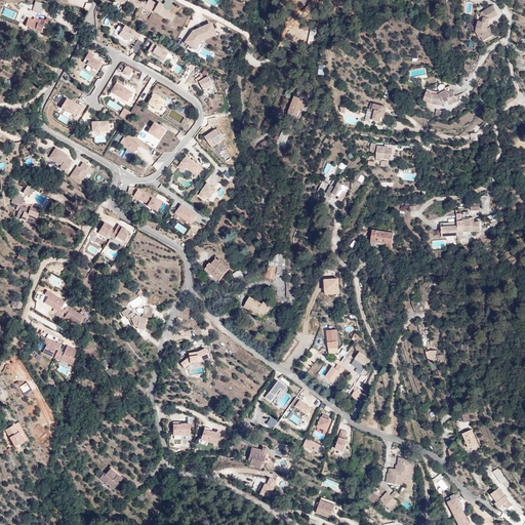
[(115,0),(124,4),(125,1),(132,4),(132,6),(138,8),(140,3),(134,0),(115,0)]
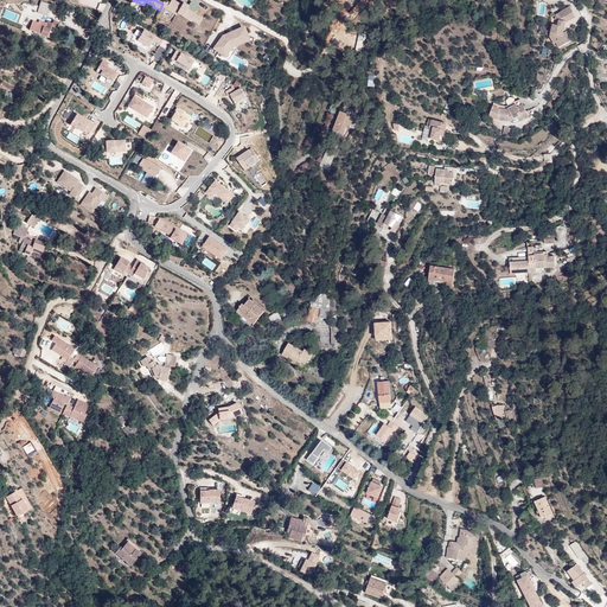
[(161,6),(176,14),(177,13),(192,21),(192,20),(199,25),(203,19),(195,13),(199,6),(191,1),(189,6),(183,2),(181,5),(172,0),(171,0),(170,4),(166,1),(164,2),(161,6)]
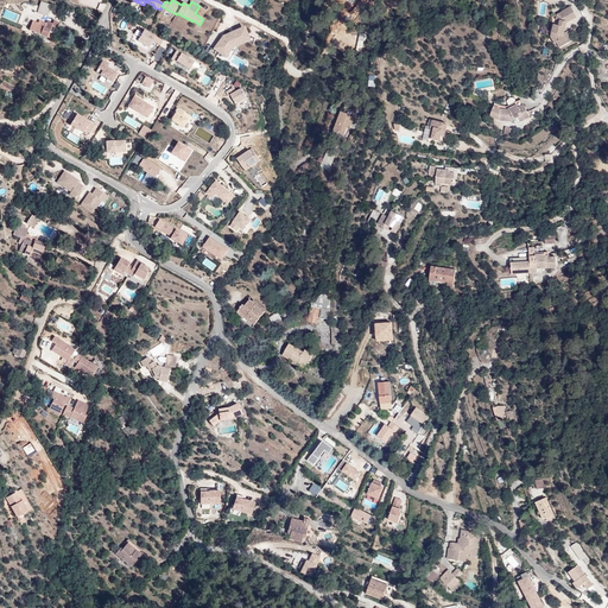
[(50,5),(40,2),(38,13),(46,16),(50,5)]
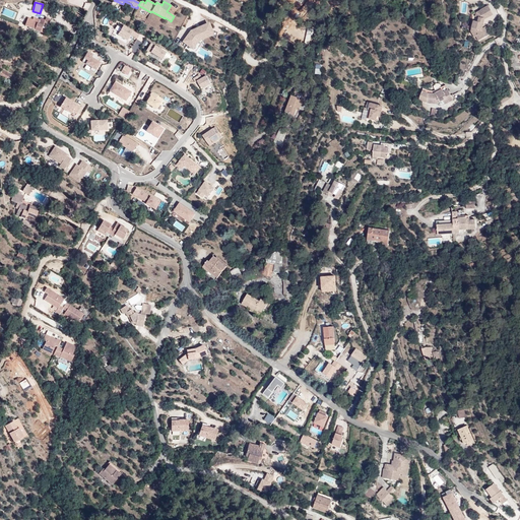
[(481,28),(483,23),(484,19),(493,14),(489,6),(480,10),(478,17),(477,22),(474,21),(471,31),(474,38),(476,37),(478,41),(490,35),(485,26),(481,28)]
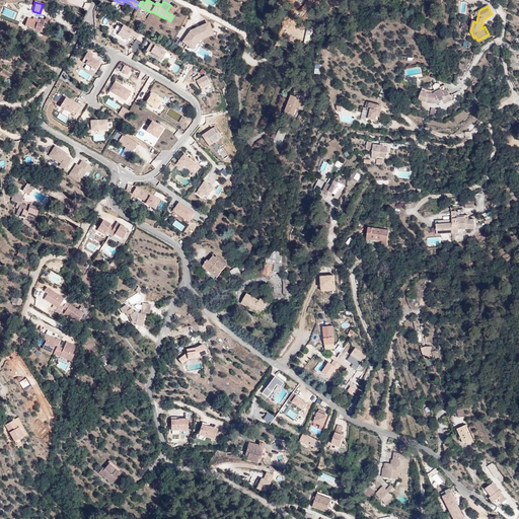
[(28,17),(24,25),(45,33),(47,28),(49,29),(51,24),(49,23),(51,19),(46,18),(45,20),(40,18),(39,21),(28,17)]
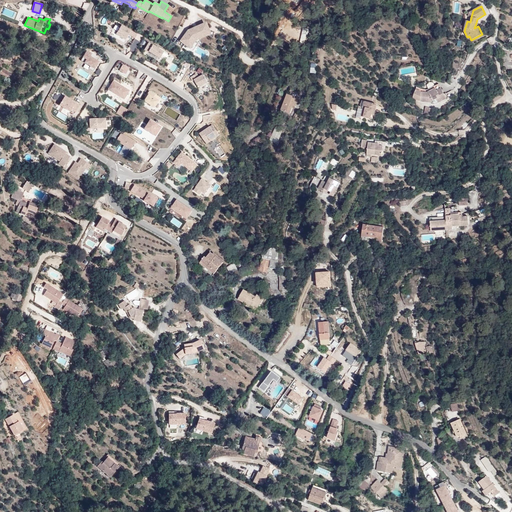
[(290,42),(298,30),(287,22),(278,34),(290,42)]
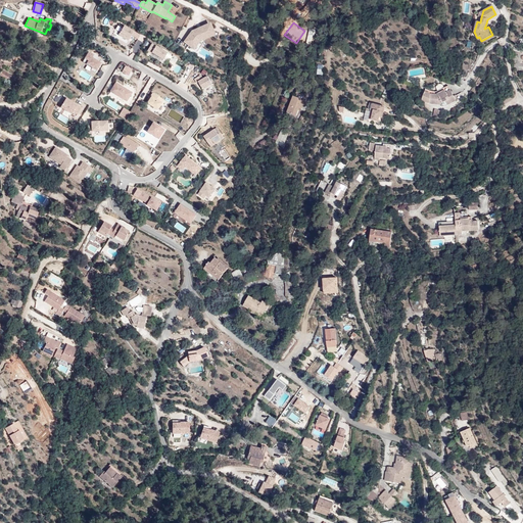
[(124,26),(119,35),(128,41),(131,36),(138,40),(140,36),(124,26)]
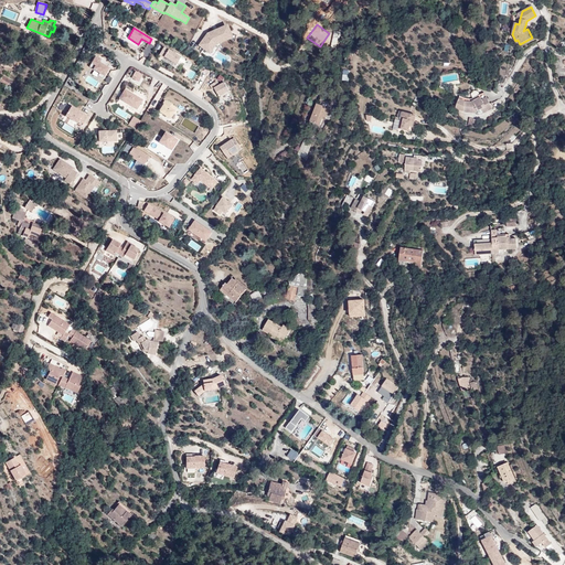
[(210,52),(215,44),(227,39),(222,28),(208,34),(200,45),(210,52)]
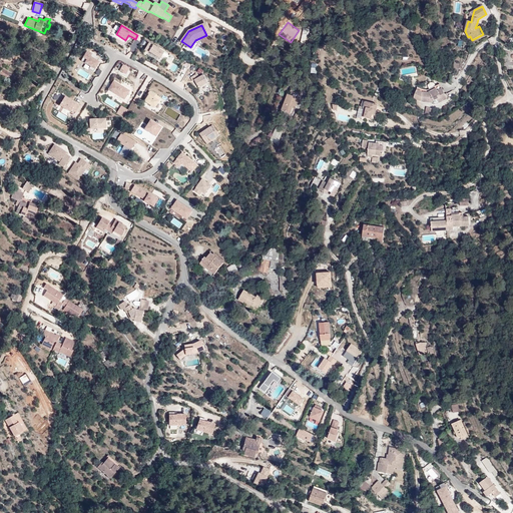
[(163,52),(148,43),(144,50),(148,52),(149,51),(160,58),(163,52)]
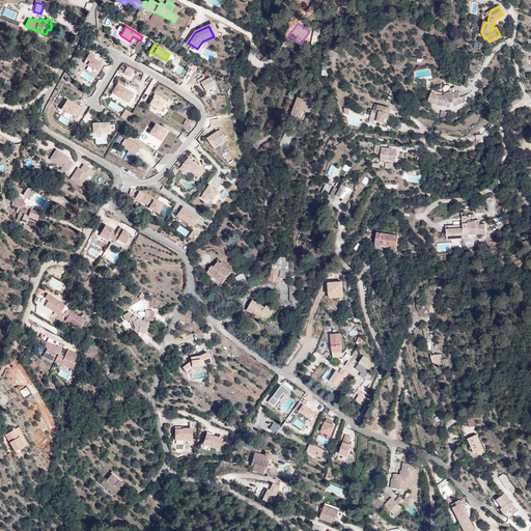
[(100,59),(90,53),(84,62),(93,68),(92,71),(96,74),(103,64),(99,61),(100,59)]
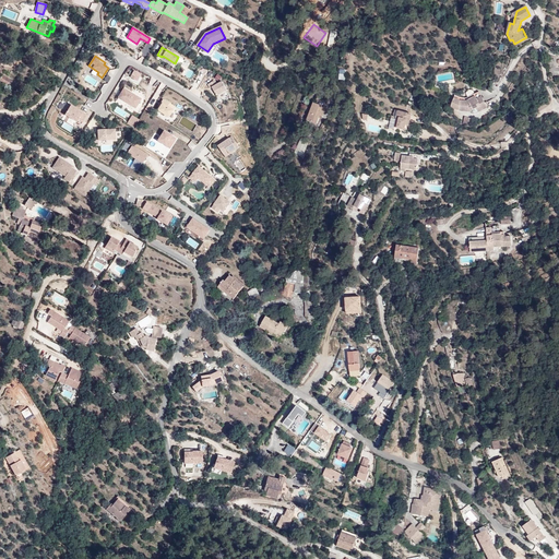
[(137,81),(141,72),(133,69),(130,78),(137,81)]
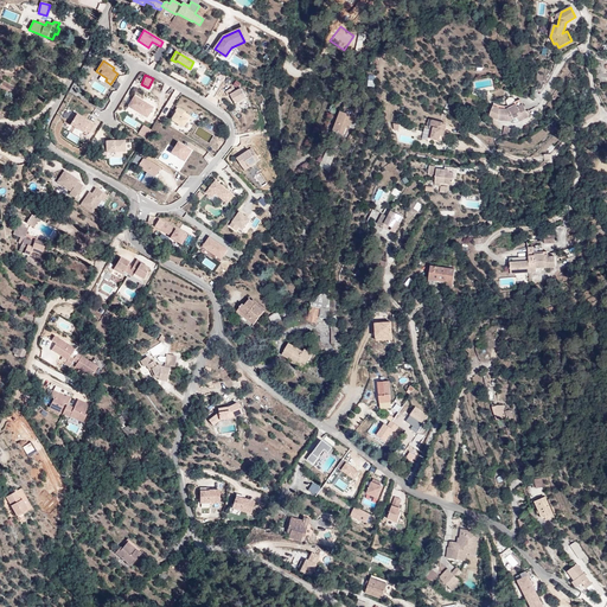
[(17,91),(2,82),(1,83),(0,81),(0,87),(14,96),(17,91)]
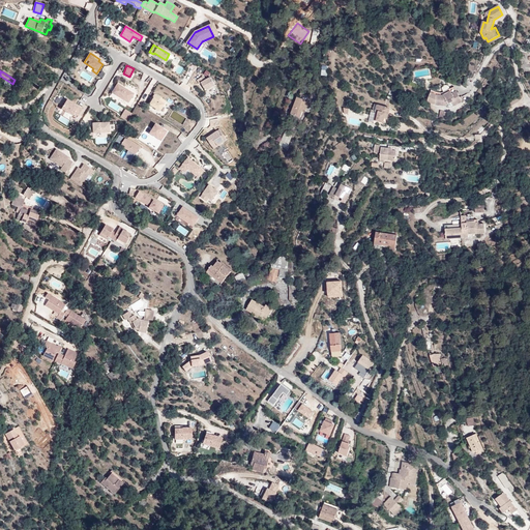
[(204,77),(198,80),(200,84),(202,83),(206,91),(215,85),(211,78),(206,80),(204,77)]
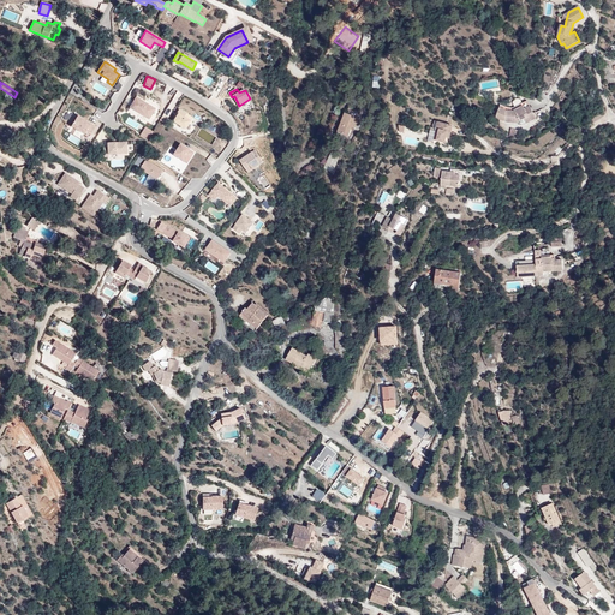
[(155,109),(136,97),(130,107),(149,119),(155,109)]
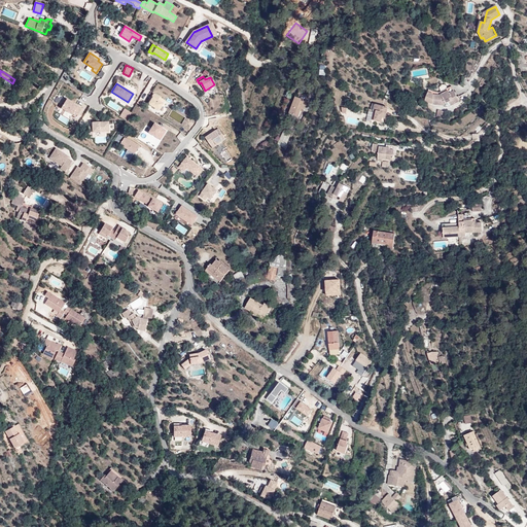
[(451,106),(459,102),(452,86),(440,93),(434,92),(429,91),(424,101),(432,104),(445,105),(445,104),(449,102),(451,106)]
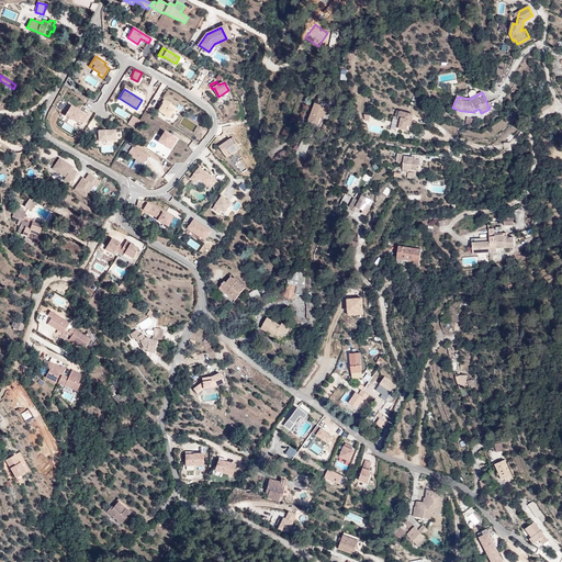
[(158,111),(169,117),(176,108),(165,100),(161,104),(163,104),(161,107),(158,111)]
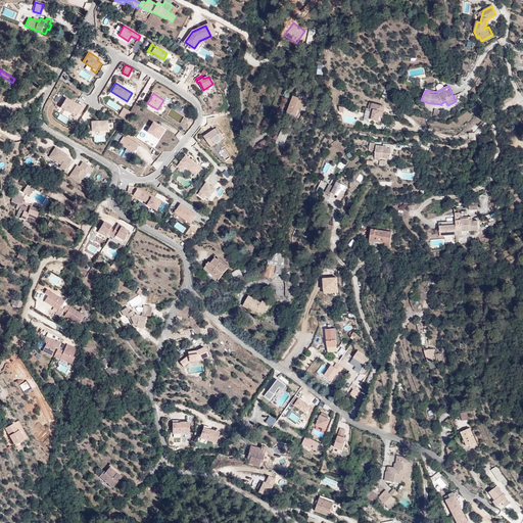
[(304,100),(293,96),(287,112),(296,115),(299,108),(300,105),(303,105),(304,100)]
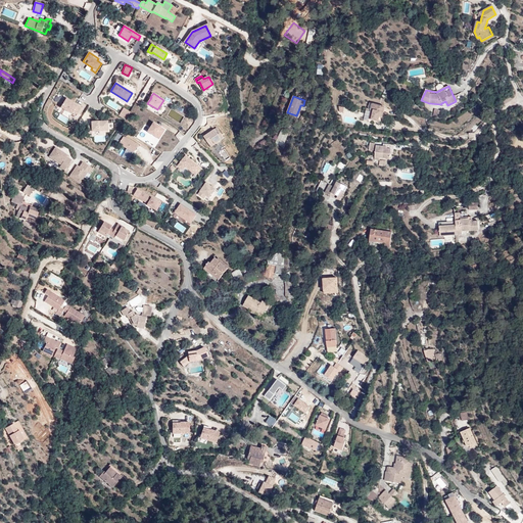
[(82,107),(66,98),(60,107),(72,113),(73,111),(78,114),(82,107)]
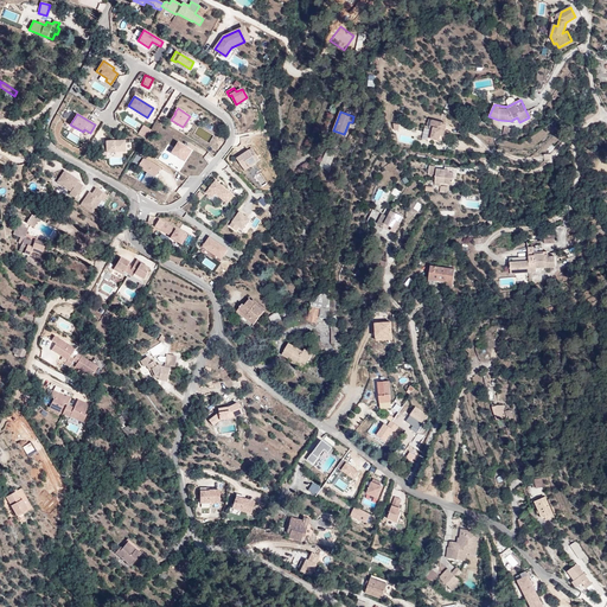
[(440,135),(443,136),(446,125),(433,121),(428,138),(439,140),(440,135)]
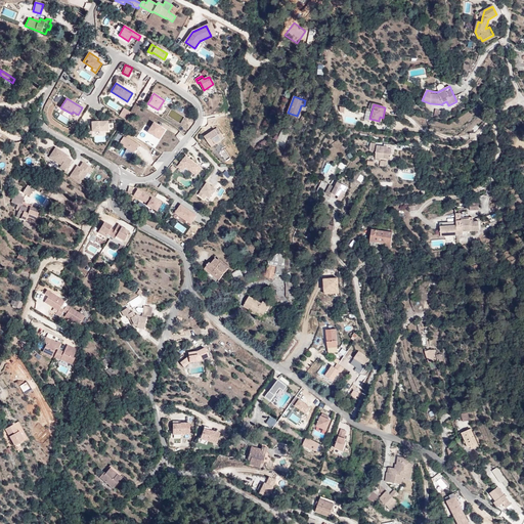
[(122,107),(119,116),(126,119),(129,111),(122,107)]
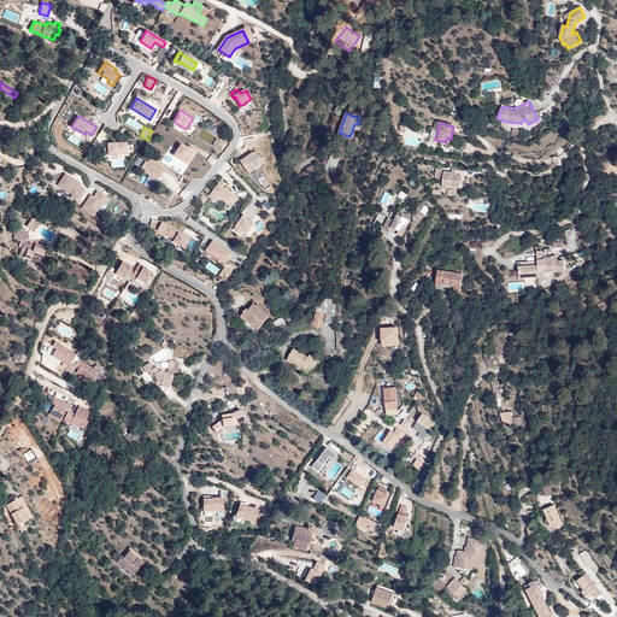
[(522,131),(512,129),(510,136),(519,140),(522,131)]
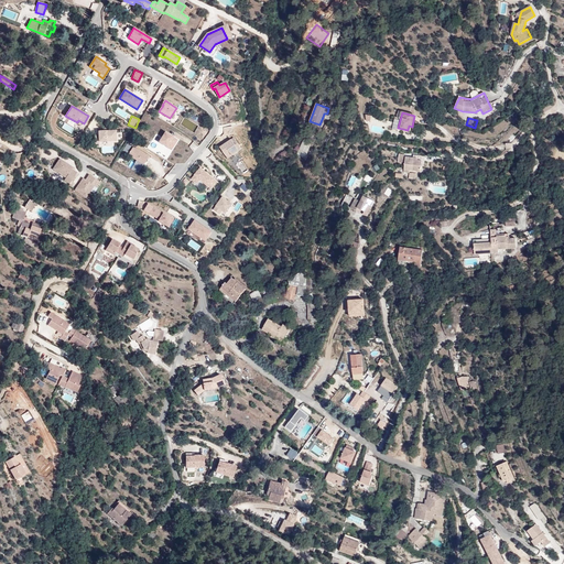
[(98,136),(94,136),(95,144),(99,143),(99,141),(117,141),(116,130),(98,131),(98,136)]
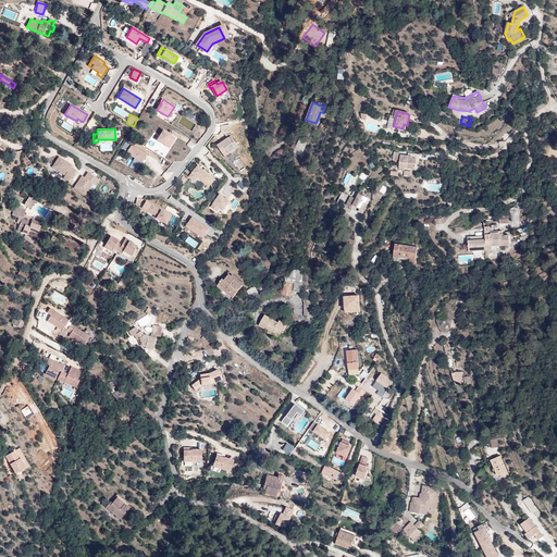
[(175,138),(163,131),(157,140),(169,148),(175,138)]
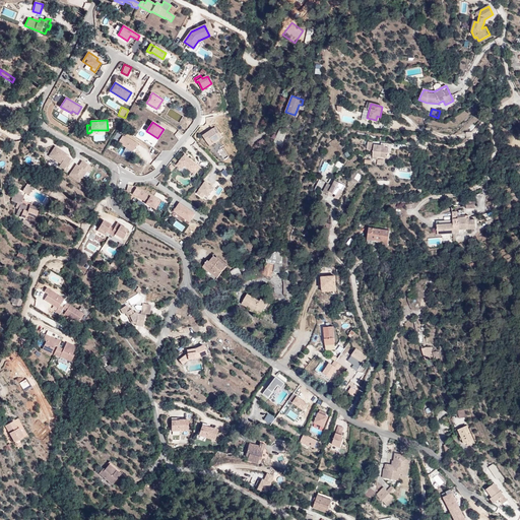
[(216,127),(203,136),(210,146),(222,137),(216,127)]
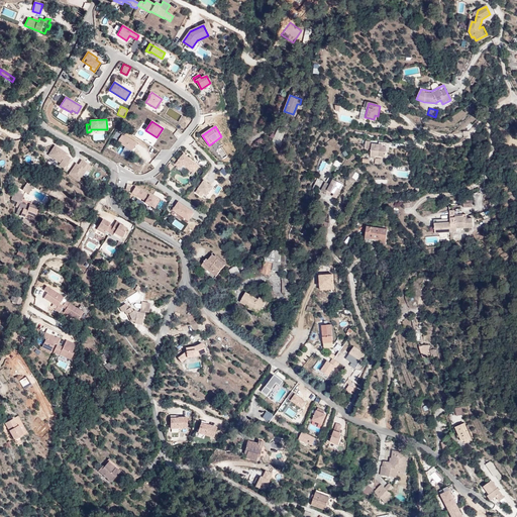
[(272,140),(280,144),(286,130),(278,127),(272,140)]
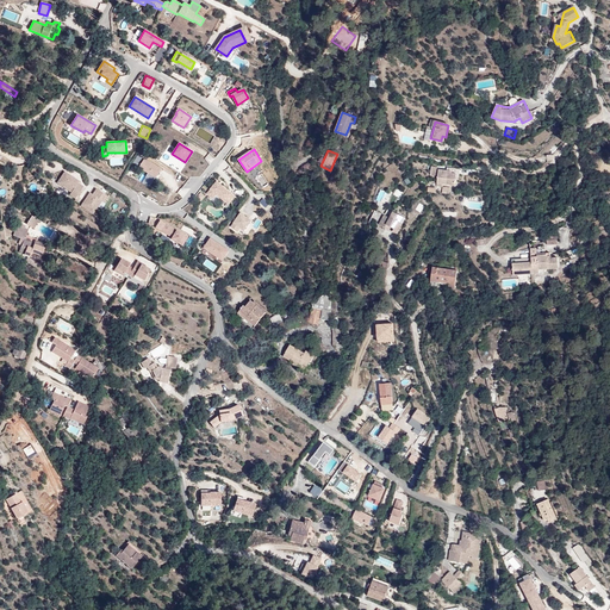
[(210,153),(204,159),(210,163),(215,159),(210,153)]
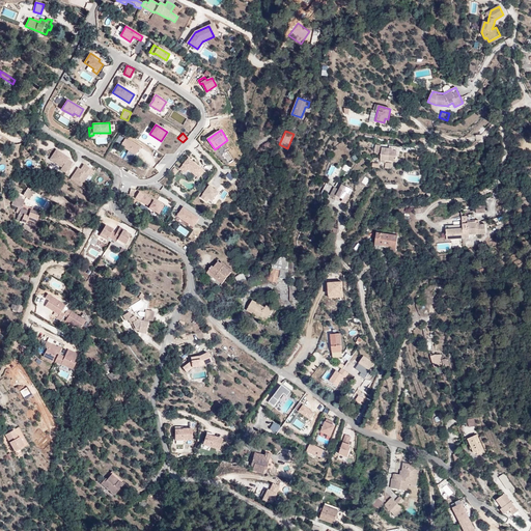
[(140,146),(126,138),(120,146),(135,155),(140,146)]
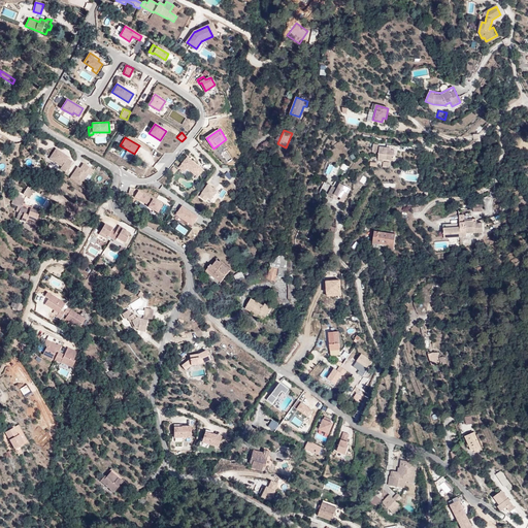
[(397,154),(398,146),(387,145),(387,147),(380,146),(380,144),(373,143),(372,152),(378,153),(378,159),(384,159),(394,160),(395,154),(397,154)]
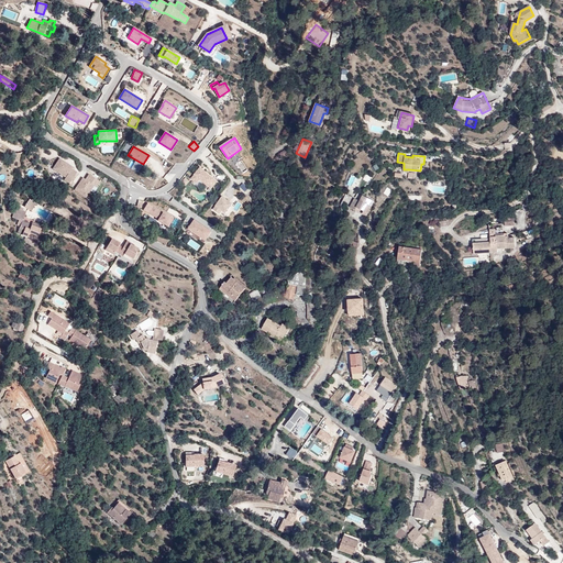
[(62,158),(54,169),(66,177),(65,179),(69,184),(77,173),(72,169),(74,166),(62,158)]
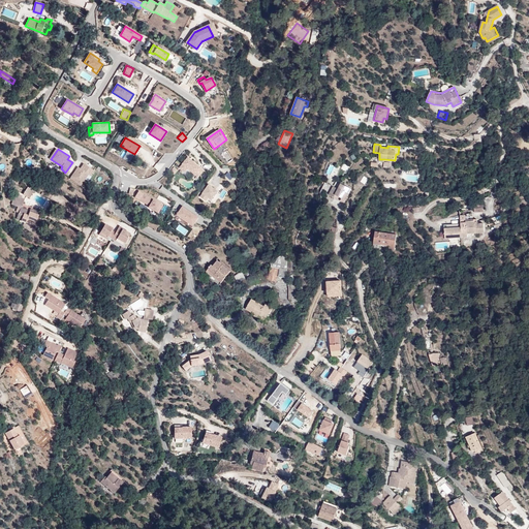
[(123,150),(120,155),(130,160),(132,155),(123,150)]
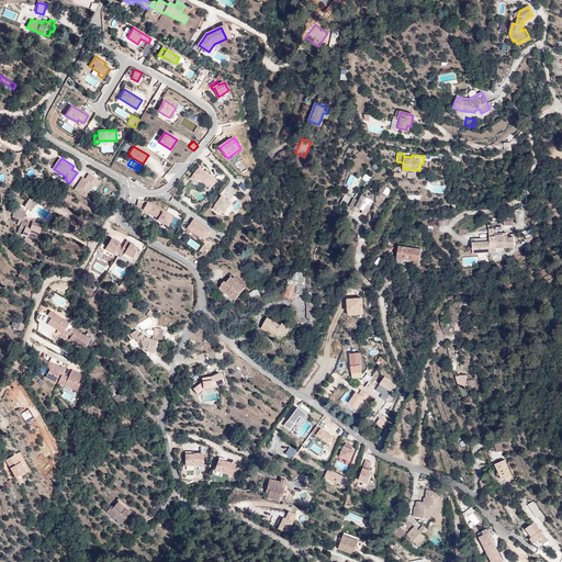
[(201,168),(191,178),(197,182),(200,178),(211,188),(216,181),(201,168)]
